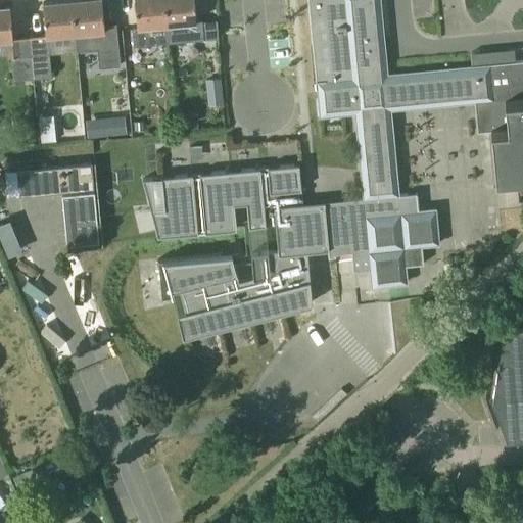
[(77,51),(76,33),(72,0),(43,3),(46,35),(30,37),(34,78),(52,77),(50,54),(77,51)]
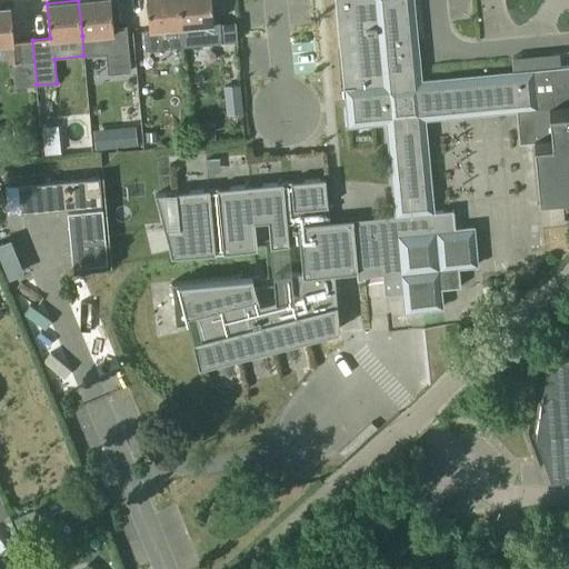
[(78,0),(82,36),(106,33),(108,53),(122,52),(120,32),(113,33),(110,0),(78,0)]
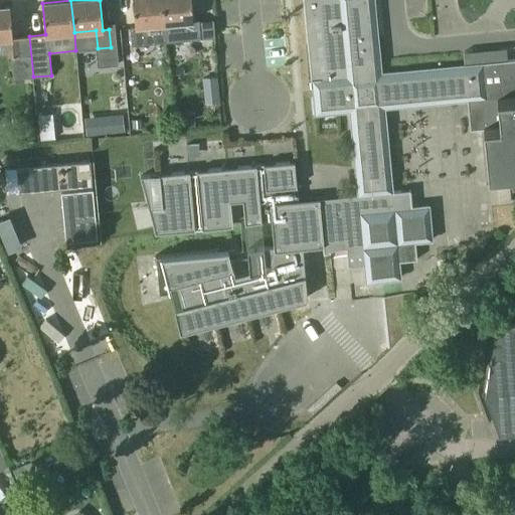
[(143,26),(165,24),(162,0),(133,0),(135,26),(130,27),(131,45),(144,44),(143,26)]
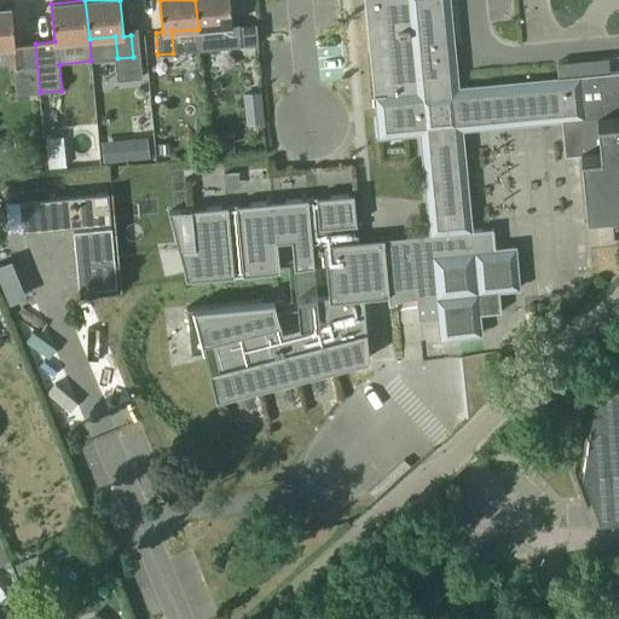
[(618,71),(460,87),(456,56),(450,0),(364,0),(379,138),(420,134),(429,235),(358,241),(354,194),(191,209),(194,248),(184,248),(180,210),(169,212),(179,249),(186,278),(279,270),(277,242),(293,241),(295,268),(327,265),(329,295),(187,308),(191,354),(206,351),(217,397),(369,358),(363,295),(388,293),(389,302),(397,301),(397,299),(416,296),(418,320),(439,318),(440,339),(481,335),(479,314),(502,312),(499,290),(519,288),(515,248),(496,249),(493,229),(473,231),(462,131),(597,117),(601,151),(580,152),(586,212),(614,209),(614,214),(618,213),(618,71)]
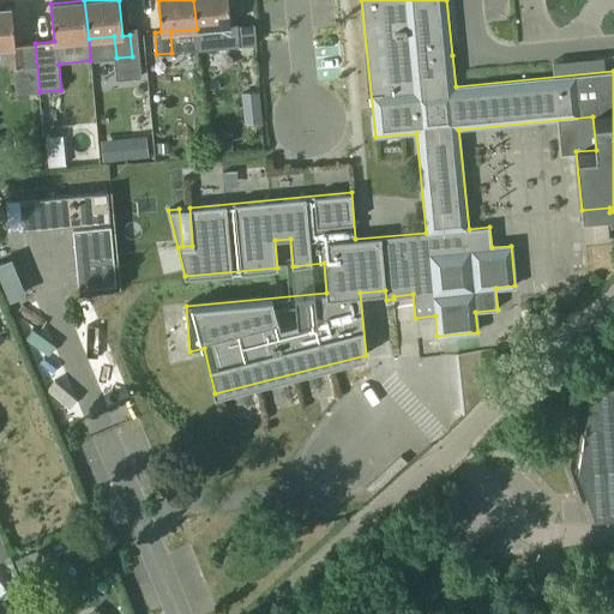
[(230,25),(230,24),(228,0),(193,0),(197,29),(222,26),(223,48),(239,47),(236,25),(230,25)]
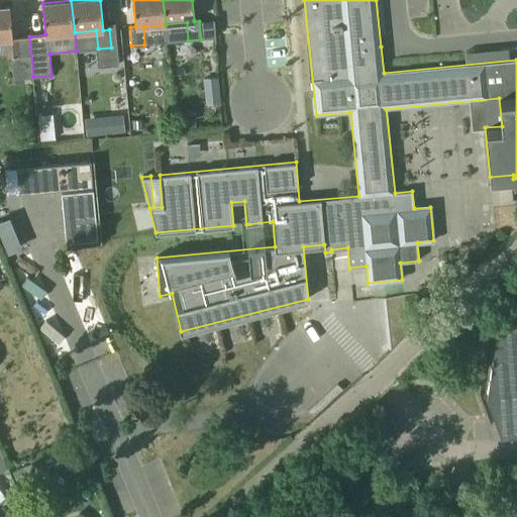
[(33,77),(29,36),(12,37),(10,6),(0,6),(0,55),(7,55),(7,58),(10,58),(13,79),(33,77)]
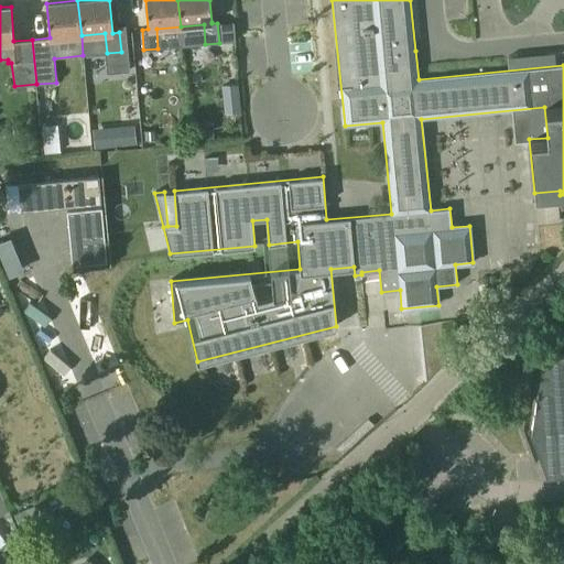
[(221,85),(223,91),(225,114),(240,112),(238,84),(221,85)]
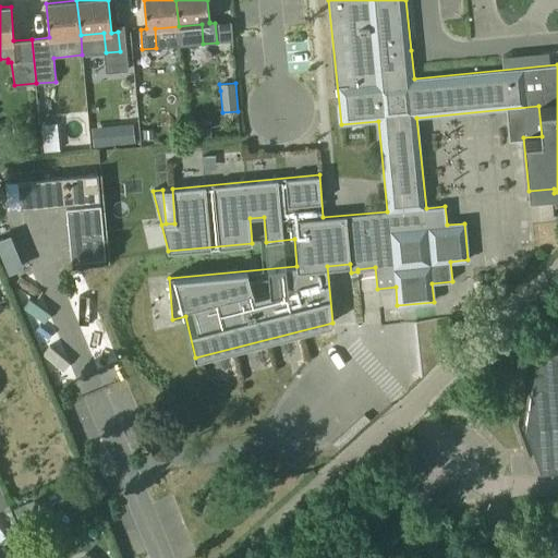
[(133,124),(120,125),(122,144),(135,143),(133,124)]
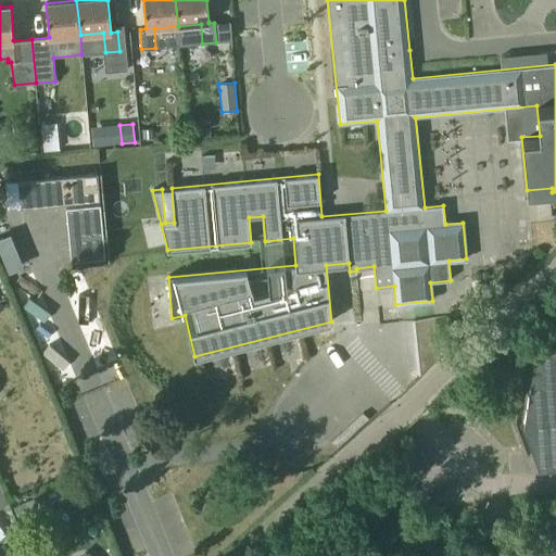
[(142,129),(142,139),(153,139),(152,129),(142,129)]
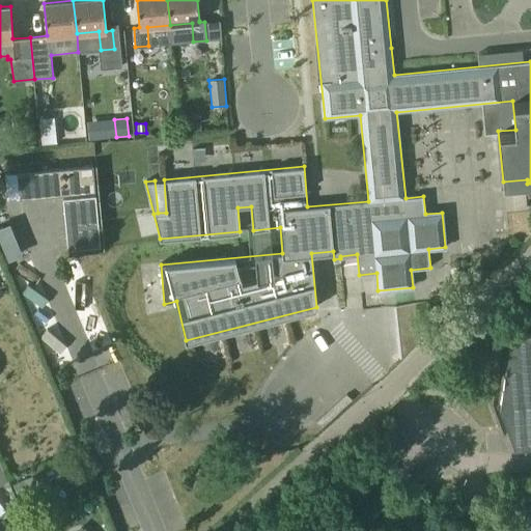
[(56,134),(42,135),(43,145),(57,143),(56,134)]
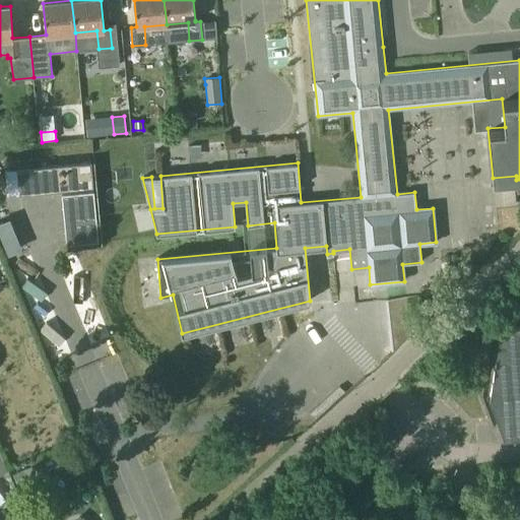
[(19,194),(93,187),(91,161),(17,169),(19,194)]
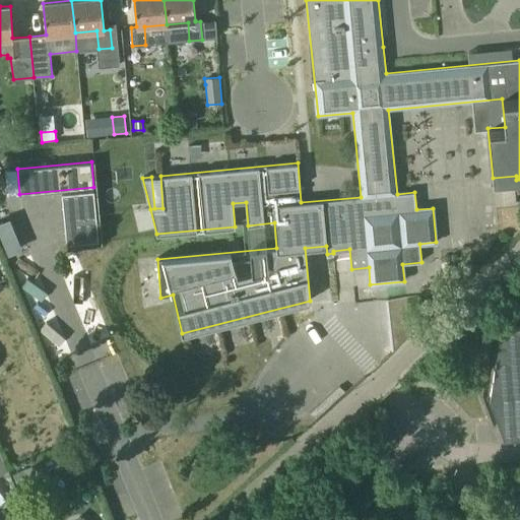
[(67,244),(99,241),(93,191),(62,194),(67,244)]
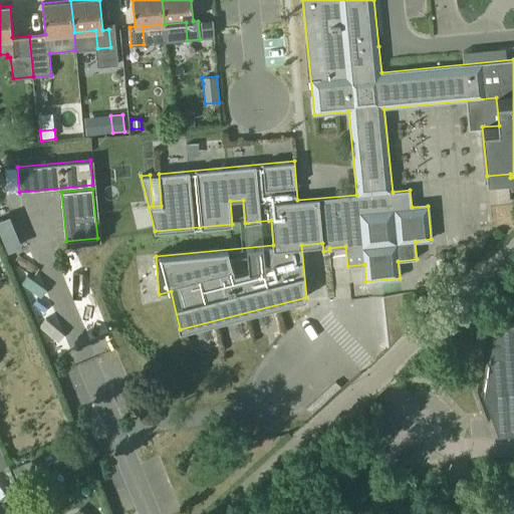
[(382,296),(388,349),(406,332),(402,294),(382,296)]
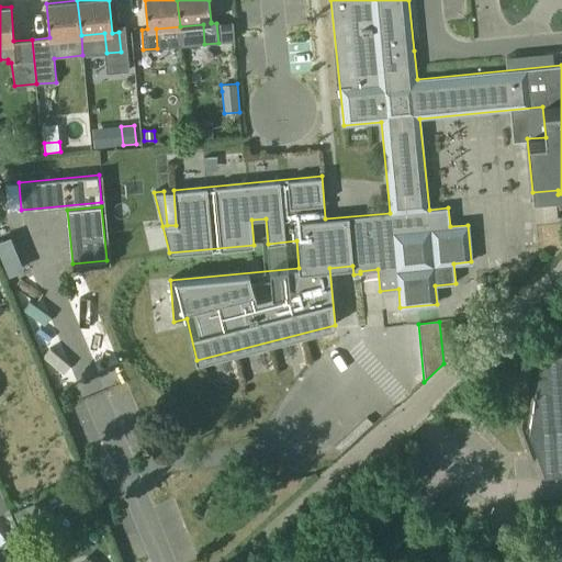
[(561,351),(542,353),(529,429),(544,472),(561,470),(561,351)]
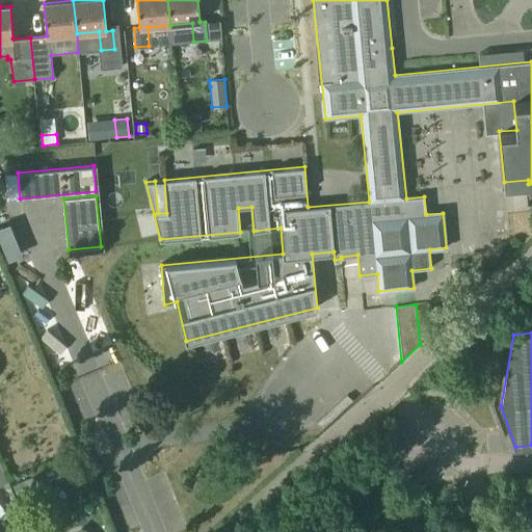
[(1,459),(0,459),(0,485),(10,482),(1,459)]
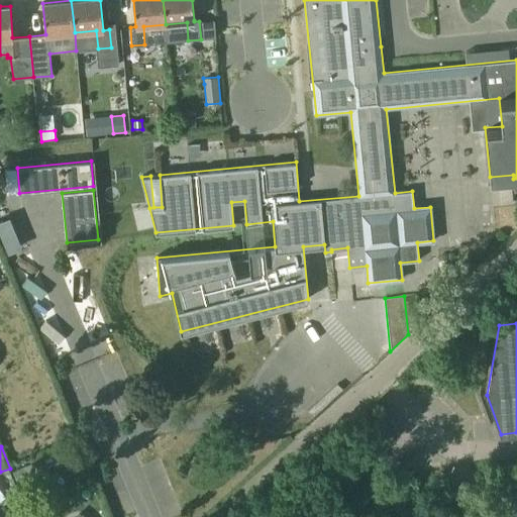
[(42,459),(23,467),(28,478),(47,471),(42,459)]
